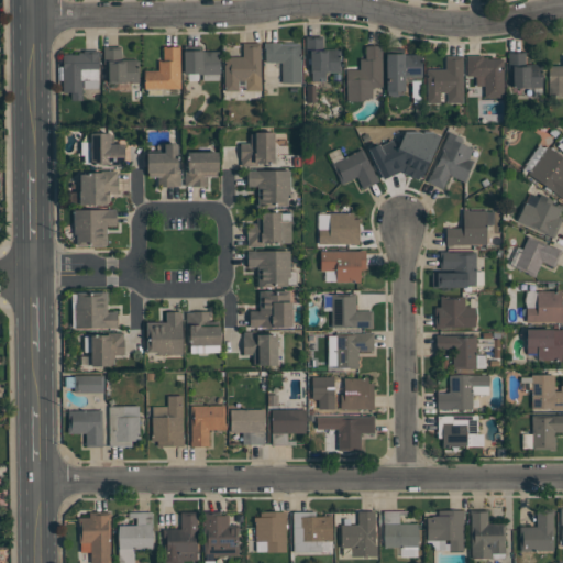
[(311,81),(311,73),(310,73),(310,53),(306,53),(305,36),(323,35),(323,48),(337,48),(337,50),(340,50),(341,73),(324,73),(324,80),(311,81)]
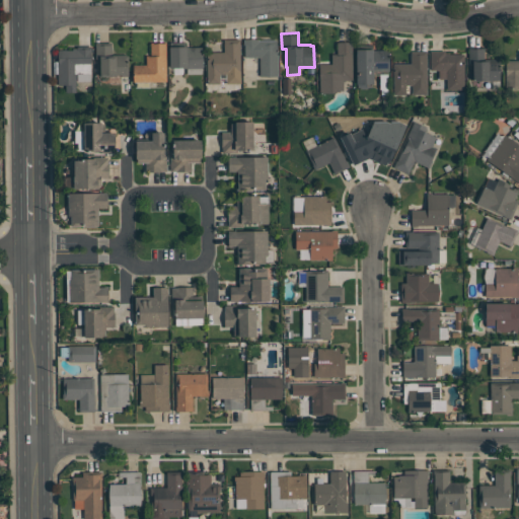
[(240,83),(226,83),(226,74),(219,74),(219,84),(207,84),(207,52),(224,52),(223,40),(239,40),(240,83)]
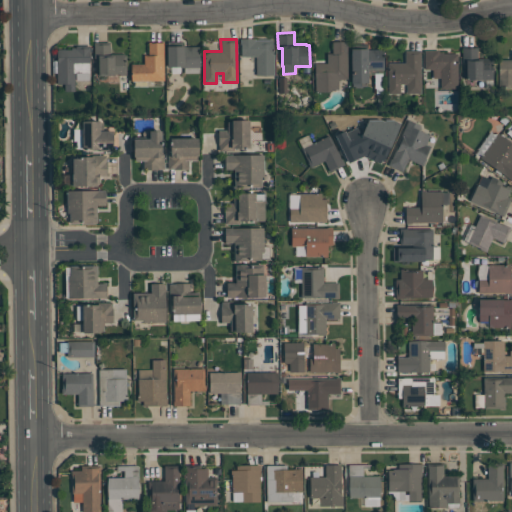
[(241,57),(241,39),(254,39),(254,40),(273,40),(273,54),(274,54),(274,75),(256,76),(256,56),(241,57)]
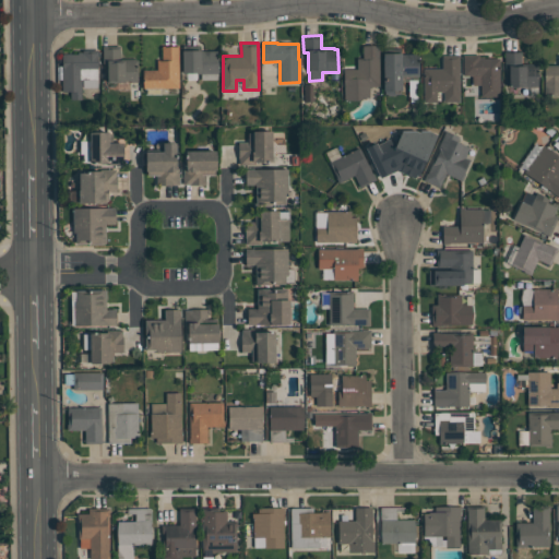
[(217,73),(199,74),(198,72),(182,73),(181,50),(182,50),(182,45),(200,45),(200,49),(201,49),(201,51),(217,50),(217,73)]
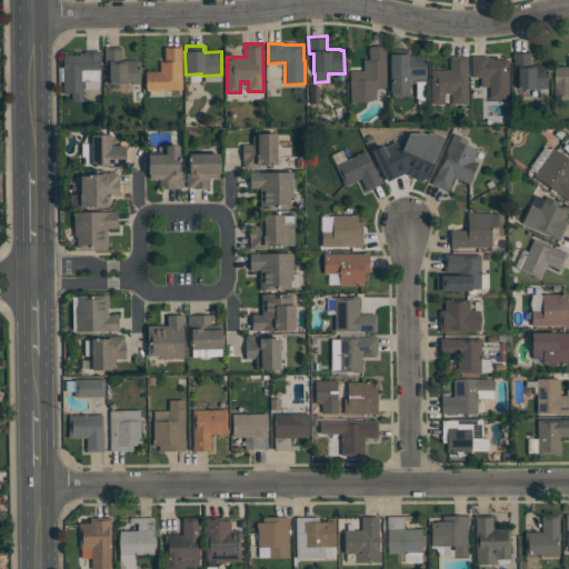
[(387,89),(376,89),(376,99),(368,99),(368,101),(350,102),(350,70),(363,70),(362,59),(369,59),(369,47),(386,46),(387,89)]
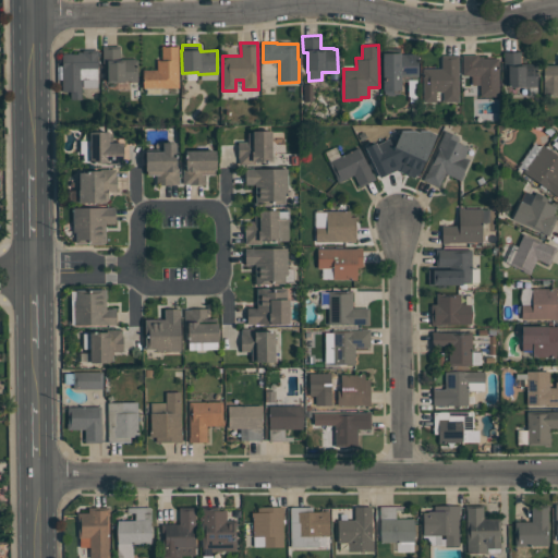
[(121,46),(121,59),(135,59),(135,60),(137,60),(137,82),(107,82),(107,63),(102,63),(101,46),(121,46)]
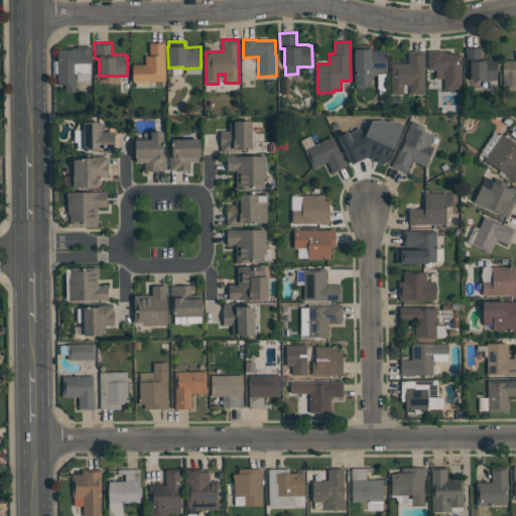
[(132,82),(132,65),(145,65),(145,55),(149,55),(149,42),(164,42),(165,82),(132,82)]
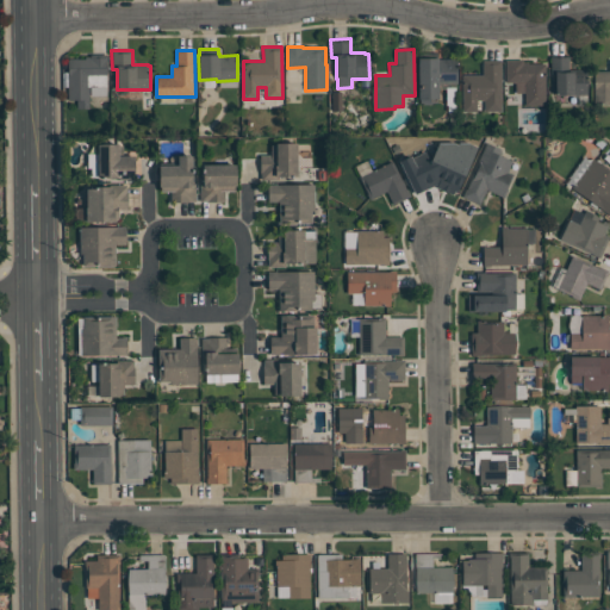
[(456,82),(439,82),(439,99),(431,99),(431,105),(419,105),(419,99),(418,99),(418,58),(419,58),(419,53),(437,53),(437,57),(439,57),(439,58),(456,58),(456,82)]
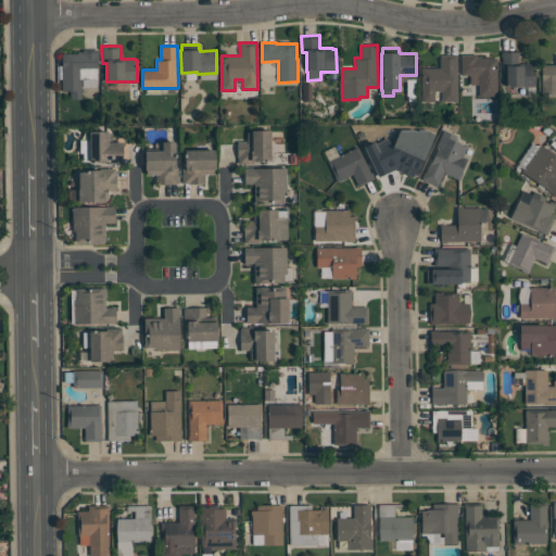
[(98,49),(98,54),(97,54),(97,79),(81,79),(81,99),(70,100),(70,91),(62,91),(62,53),(77,53),(77,52),(83,52),(83,49),(98,49)]
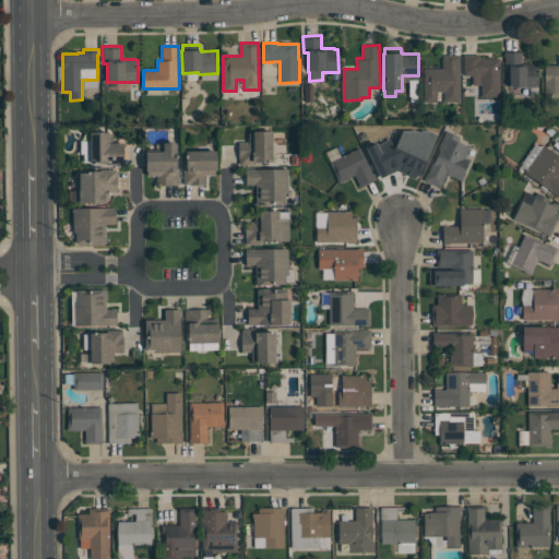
[(538,63),(538,86),(507,86),(506,73),(509,73),(509,68),(504,68),(504,52),(520,52),(520,51),(524,51),(524,63),(538,63)]
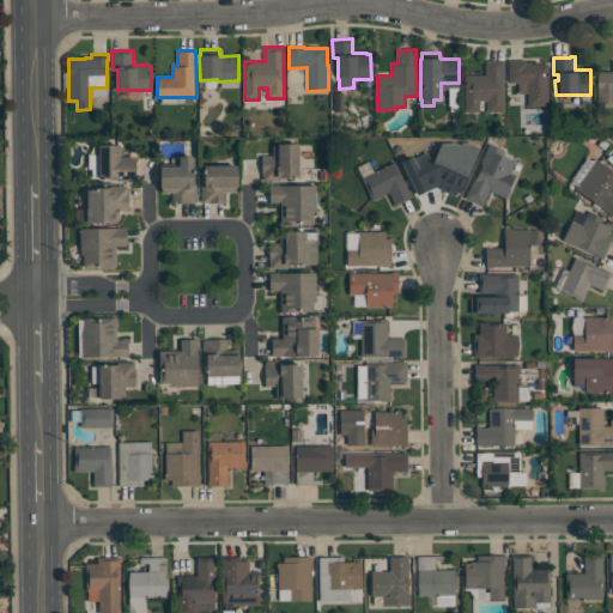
[(503,60),(504,111),(486,111),(486,101),(479,101),(479,113),(465,113),(465,76),(485,76),(485,61),(503,60)]
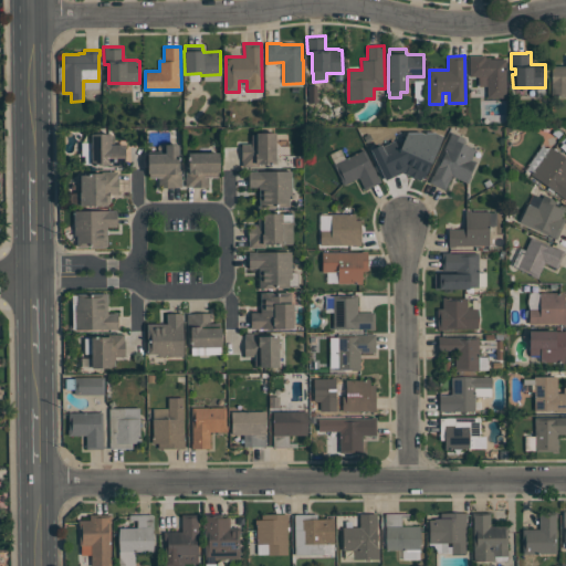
[(505,59),(505,97),(488,97),(488,86),(479,86),(479,76),(469,76),(469,55),(484,55),(485,58),(490,58),(490,60),(505,59)]
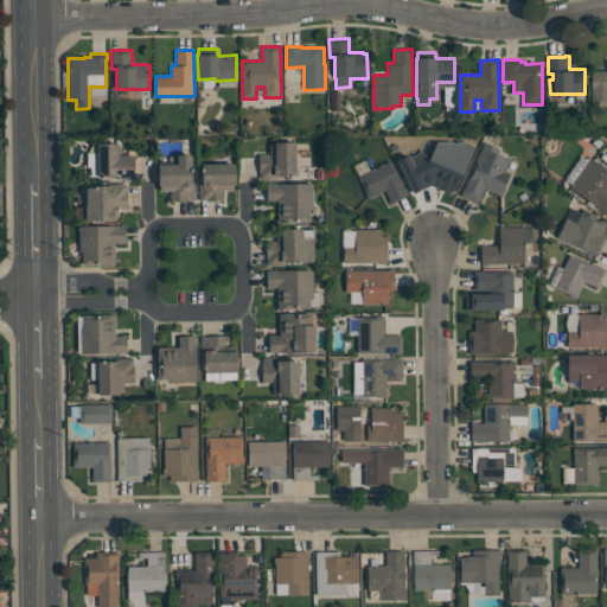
[(606,101),(590,101),(590,70),(606,70),(606,61),(606,101)]
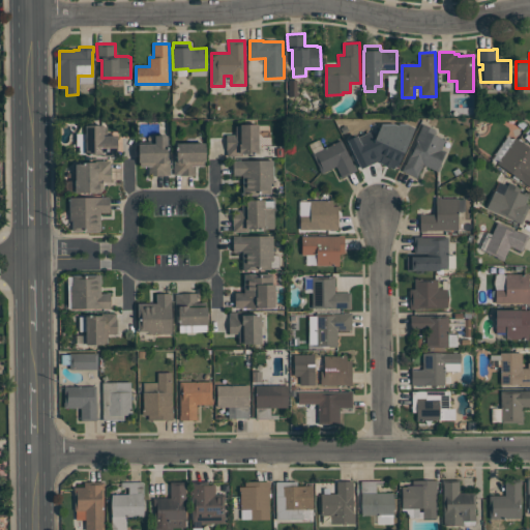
[(226,135),(235,135),(235,125),(239,125),(239,124),(258,124),(258,153),(241,153),(241,155),(227,156),(226,135)]
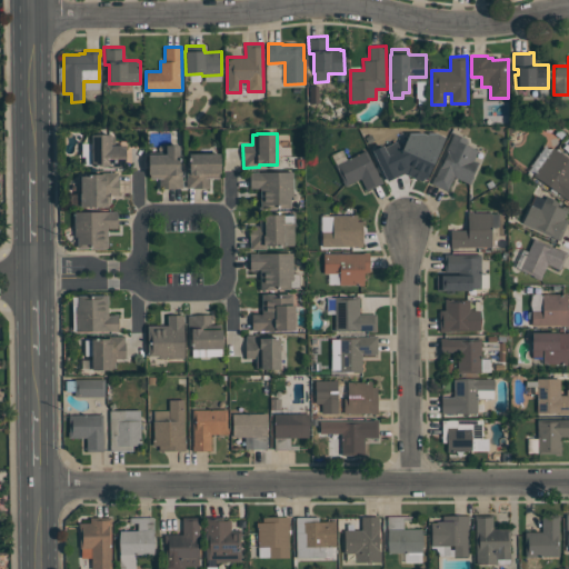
[(428,133),(437,133),(445,137),(426,178),(423,178),(422,181),(407,175),(408,171),(387,181),(372,150),(382,146),(383,146),(397,140),(400,147),(402,147),(409,133),(423,133),(427,136),(428,133)]
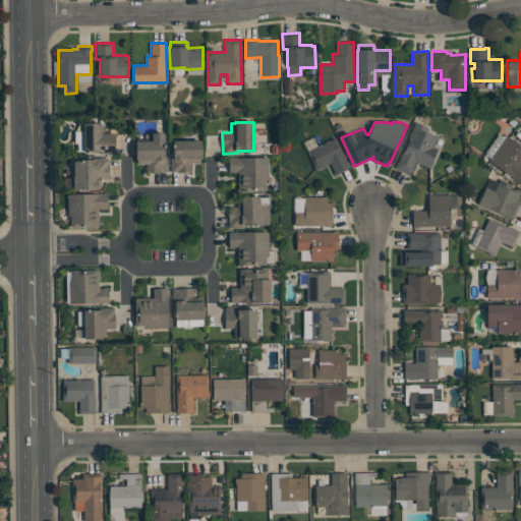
[(431,161),(432,162),(429,168),(415,161),(409,174),(394,168),(397,161),(398,162),(415,122),(427,127),(425,131),(438,136),(433,148),(438,149),(431,161)]
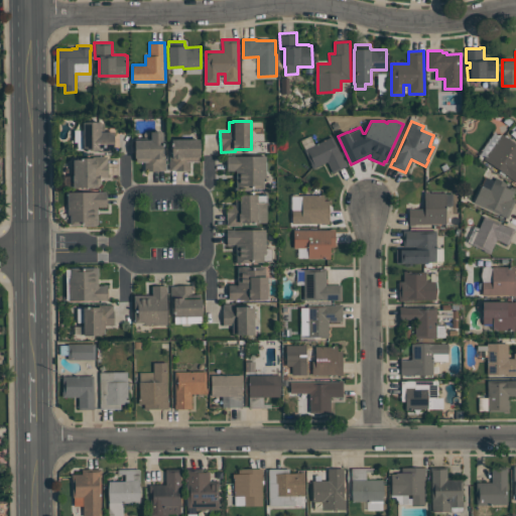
[(114,131),(114,152),(101,152),(101,150),(83,150),(82,122),(100,122),(100,131),(114,131)]
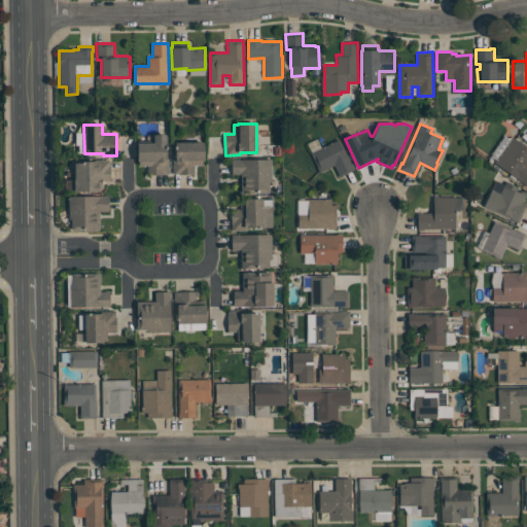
[(166,135),(166,160),(168,160),(168,174),(148,174),(148,166),(138,166),(138,163),(137,163),(137,143),(153,143),(153,135),(166,135)]
